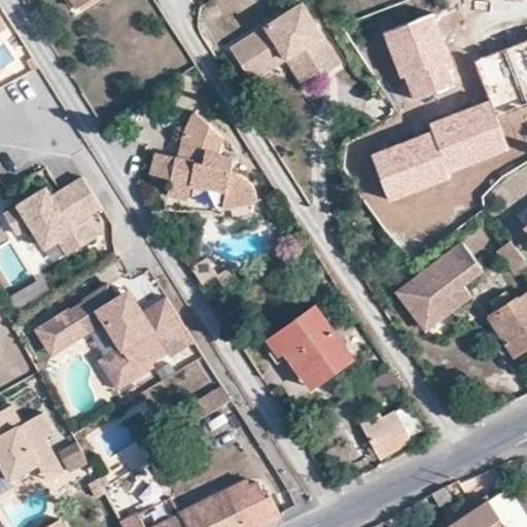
[(69,0),(75,8),(89,0),(69,0)]
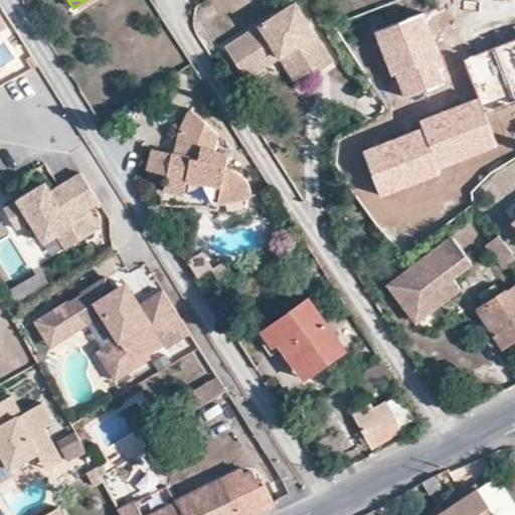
[(296,1),(225,44),(239,68),(274,46),(280,55),(286,51),(303,78),(333,60),(296,1)]
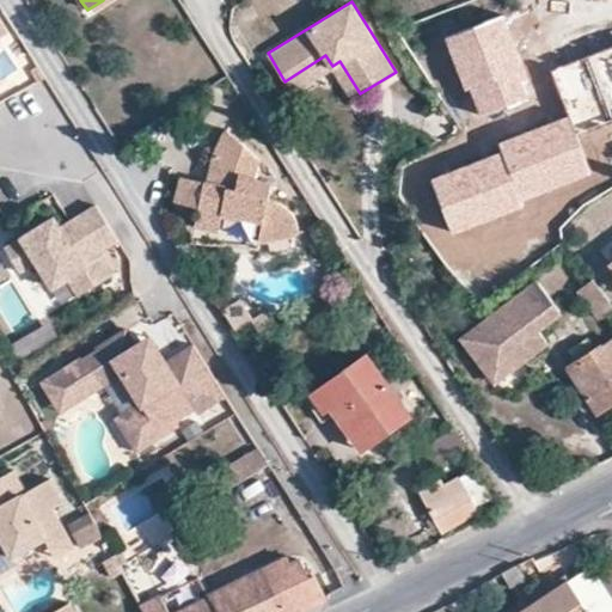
[(505,14),(446,37),(466,89),(471,87),(482,117),(531,98),(524,80),(530,79),(505,14)]
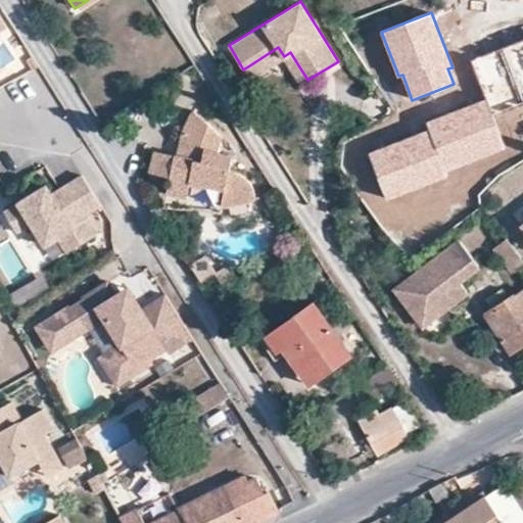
[(486,98),(493,115),(522,103),(522,40),(472,60),(486,98)]
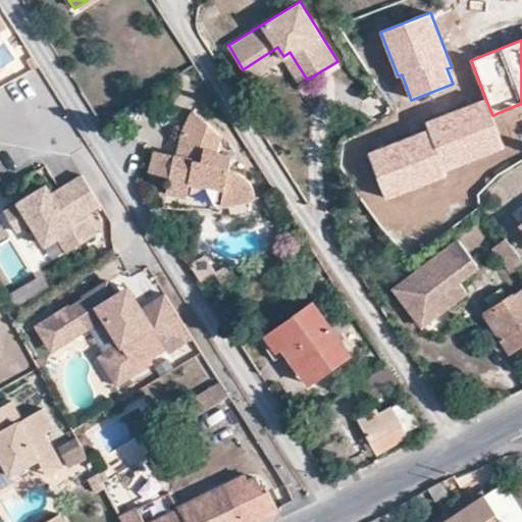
[(277,47),(243,69),(248,77),(283,56),(277,47)]
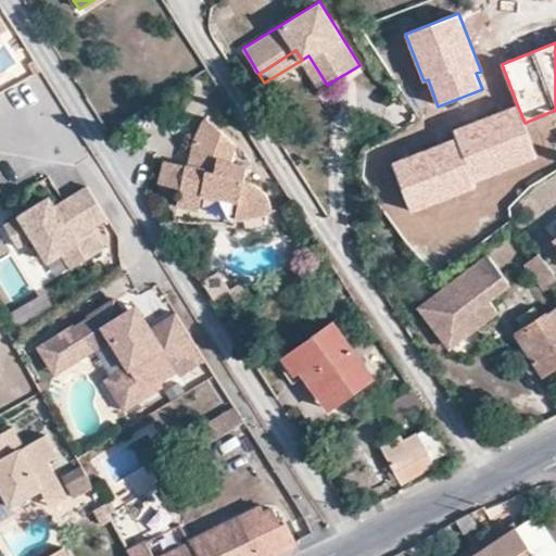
[(308,55),(302,60),(320,89),(327,85),(308,55)]
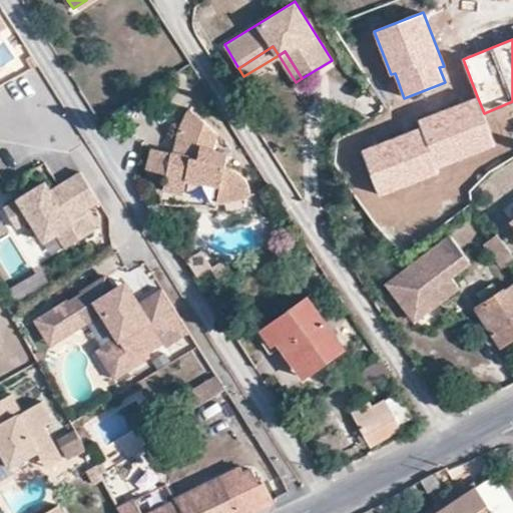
[(421,125),(438,167),(496,144),(484,113),(477,96),(419,119),(421,125)]
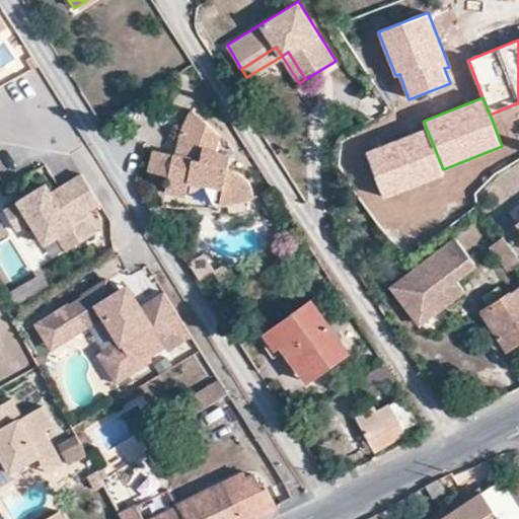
[(222,136),(192,108),(181,131),(174,154),(153,151),(148,172),(168,176),(165,194),(186,198),(188,191),(221,198),(221,208),(227,206),(229,216),(246,212),(245,202),(252,200),(252,191),(247,181),(239,173),(228,169),(232,155),(216,150),(222,136)]
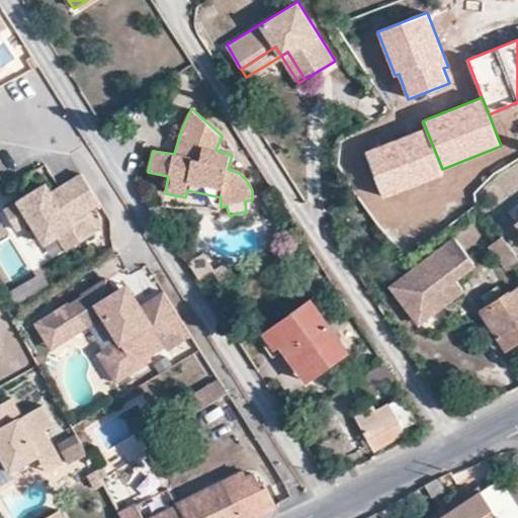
[(442,169),(425,126),(366,150),(384,197),(444,174),(442,169)]
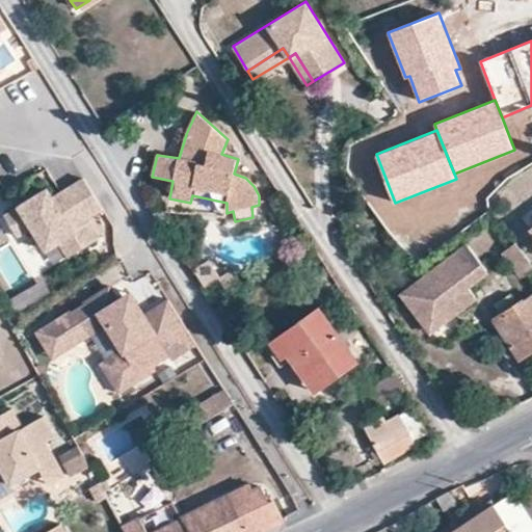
[(103,205),(84,175),(53,193),(46,197),(41,189),(4,210),(18,232),(32,222),(46,245),(58,238),(73,230),(82,244),(98,235),(86,215),(103,205)]
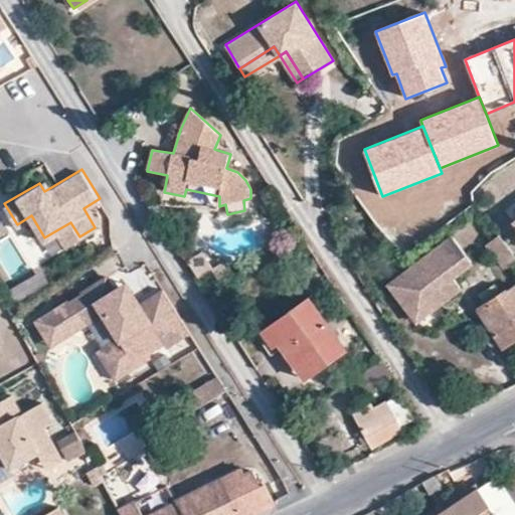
[(45,179),(39,183),(44,191),(51,187),(45,179)]
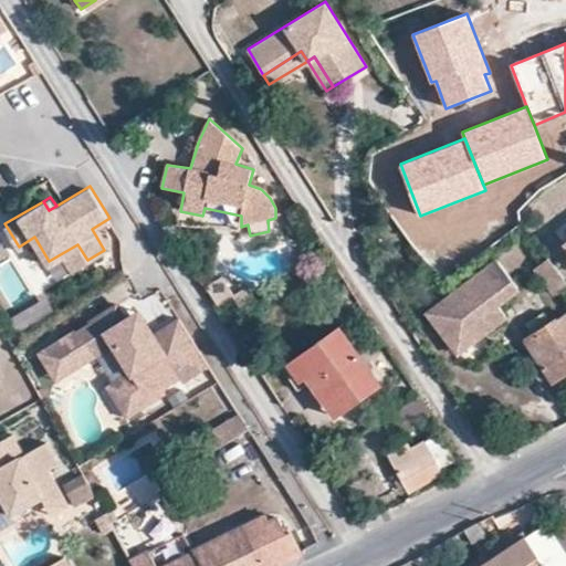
[(77,244),(49,261),(59,278),(87,260),(77,244)]
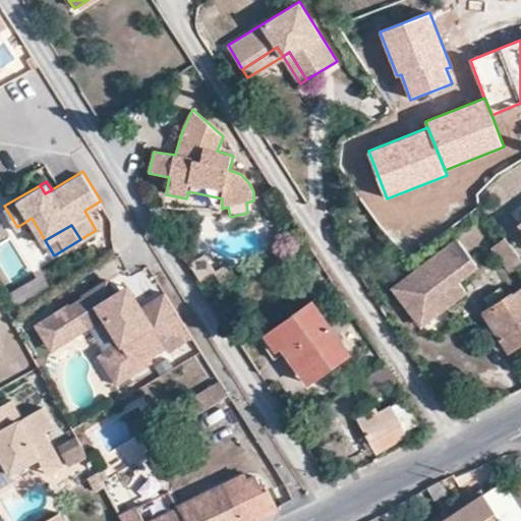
[(491,247),(501,261),(510,272),(520,264),(520,258),(506,237),(491,247)]
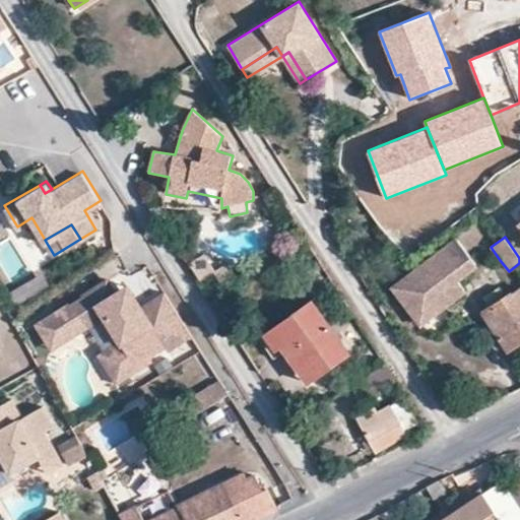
[(476,264),(458,240),(395,288),(421,323),(465,289),(457,279),(476,264)]
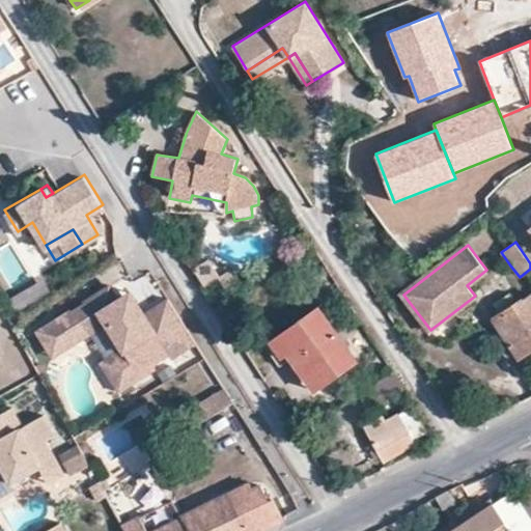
[(204,287),(220,279),(211,261),(195,270),(204,287)]
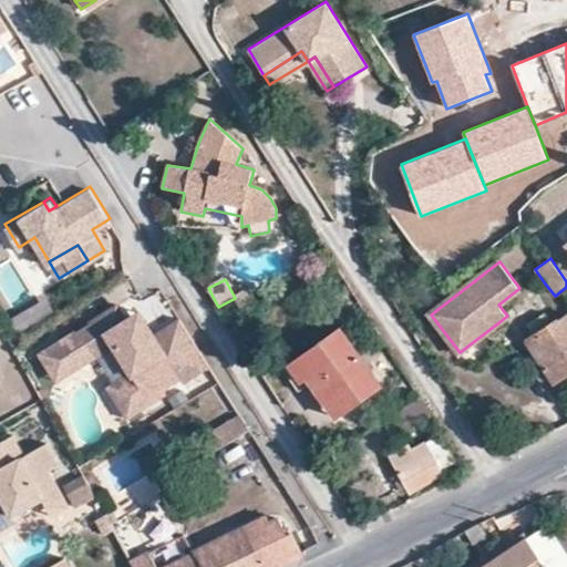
[(75,328),(52,342),(64,363),(85,350),(90,357),(113,342),(138,382),(115,395),(126,414),(165,391),(162,385),(179,375),(183,380),(209,363),(179,317),(153,333),(145,319),(131,315),(126,317),(117,302),(90,319),(91,322),(76,330),(75,328)]
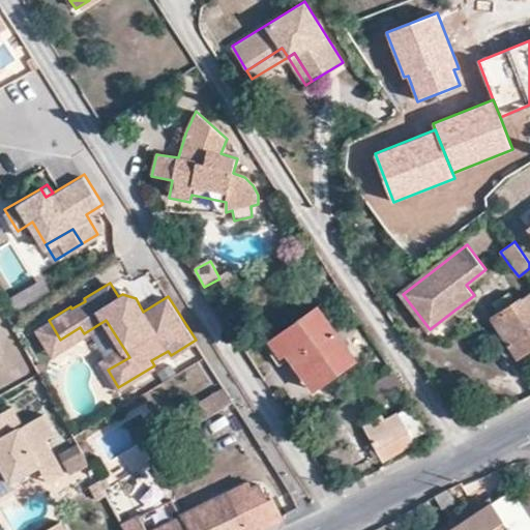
[(518,359),(529,351),(529,292),(516,302),(510,295),(495,304),(499,313),(490,319),(518,359)]
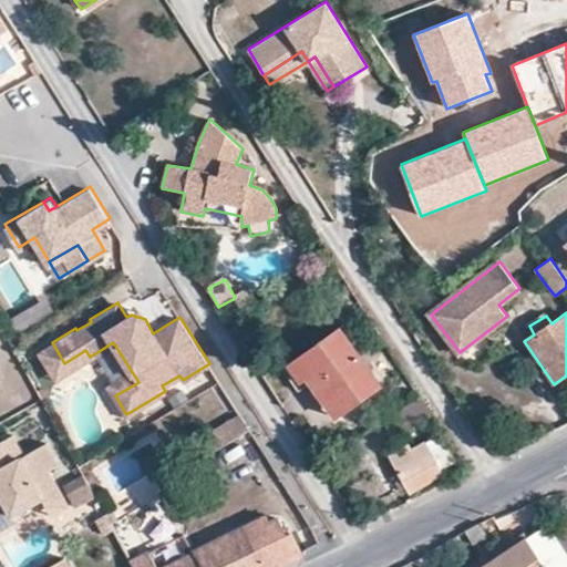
[(382,384),(340,327),(287,366),(301,384),(306,381),(333,419),(382,384)]
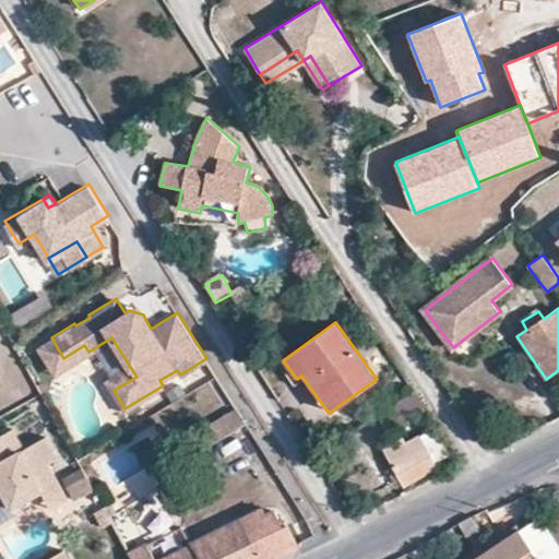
[(0,378),(16,369),(0,341),(0,378)]
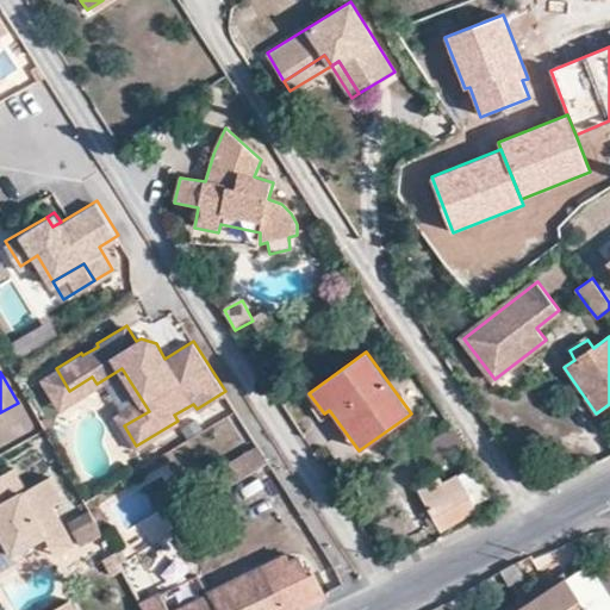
[(268,461),(257,444),(248,449),(259,468),(268,461)]
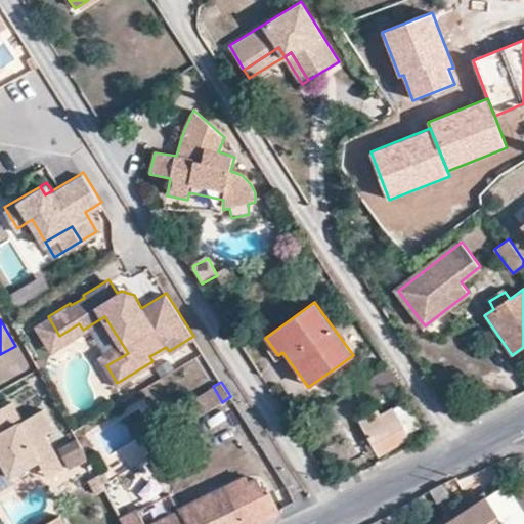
[(222,402),(213,386),(190,400),(200,416),(222,402)]
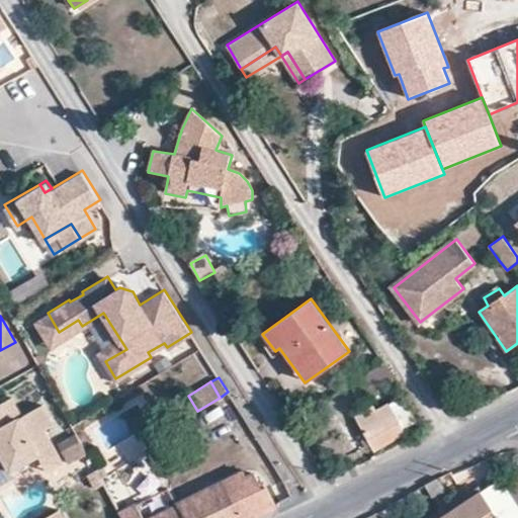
[(10,395),(1,400),(11,419),(19,413),(10,395)]
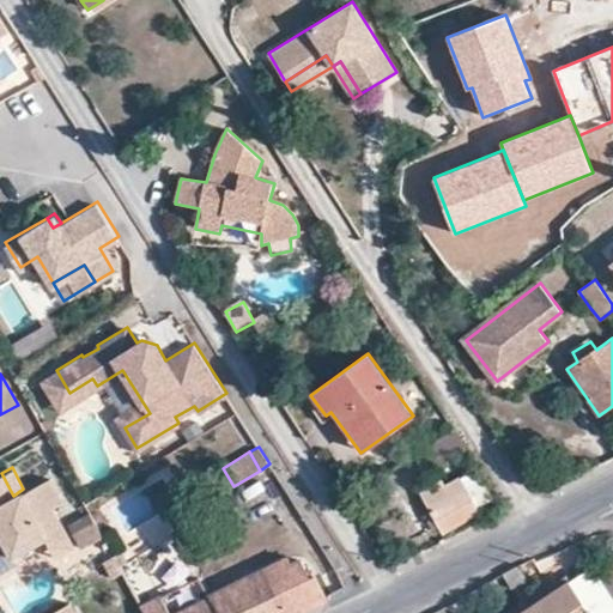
[(13,496),(1,473),(0,473),(0,542),(4,541),(8,550),(41,532),(44,538),(62,528),(50,507),(61,499),(48,475),(23,489),(13,496)]
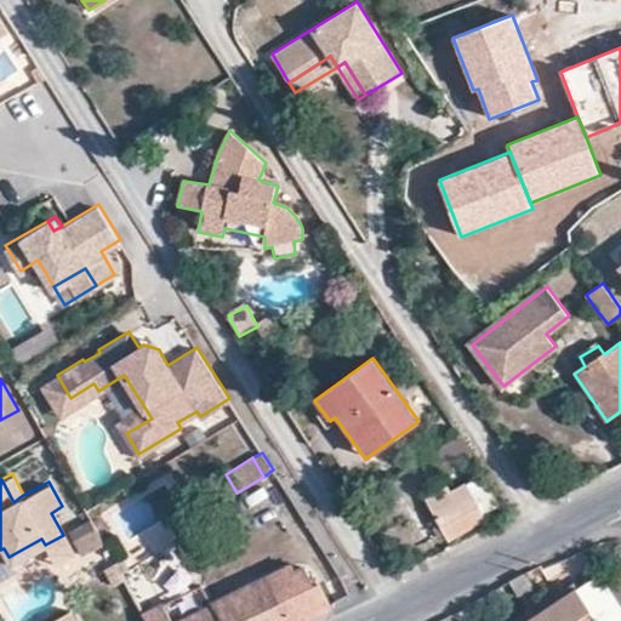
[(484,520),(469,496),(436,516),(449,540),(484,520)]
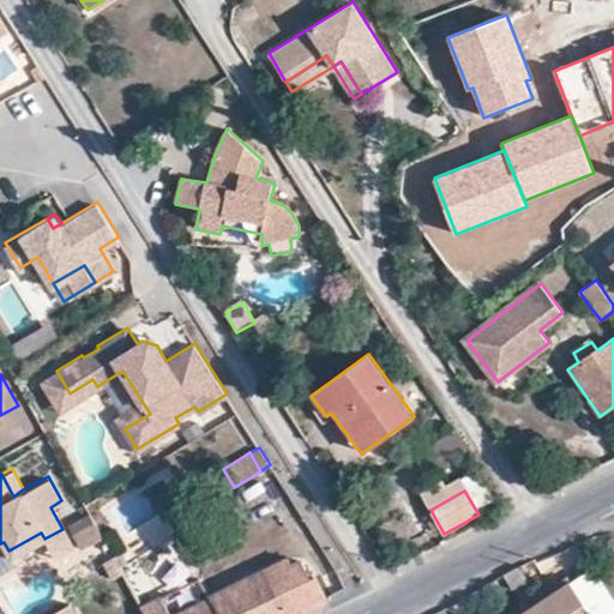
[(90,515),(68,527),(83,553),(106,541),(90,515)]
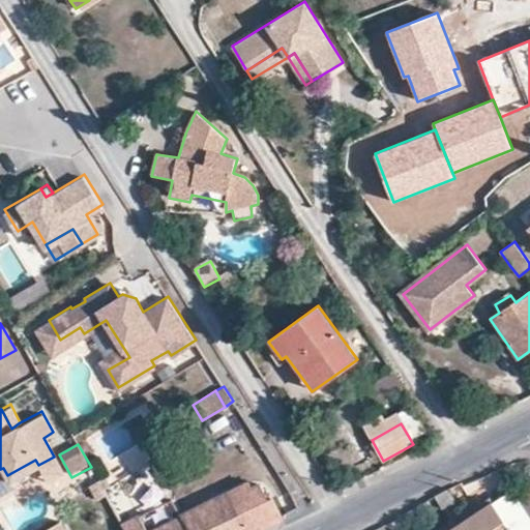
[(57,464),(54,457),(38,465),(42,473),(57,464)]
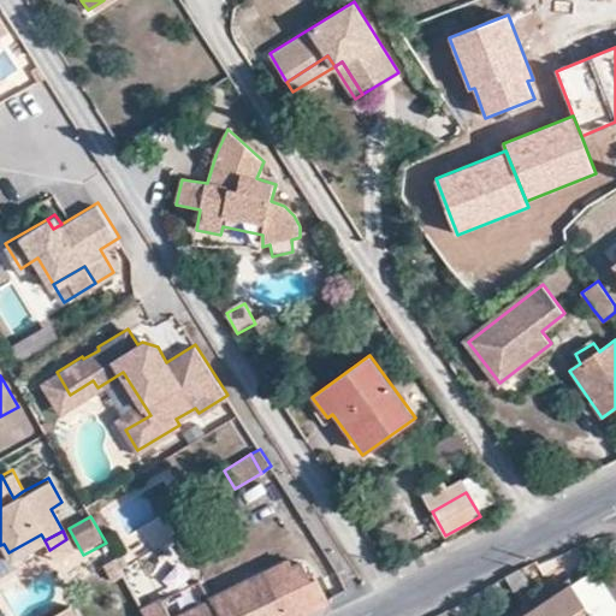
[(116,562),(113,558),(105,562),(116,581),(124,576),(116,562)]
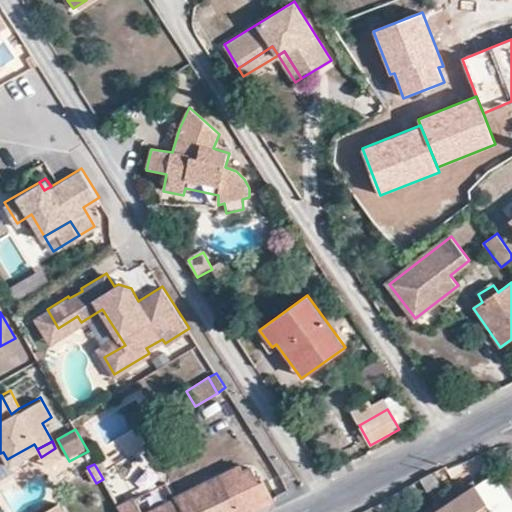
[(248,511),(272,500),(260,474),(255,477),(251,467),(241,471),(238,466),(143,511),(142,511),(135,497),(117,505),(120,511),(248,511)]
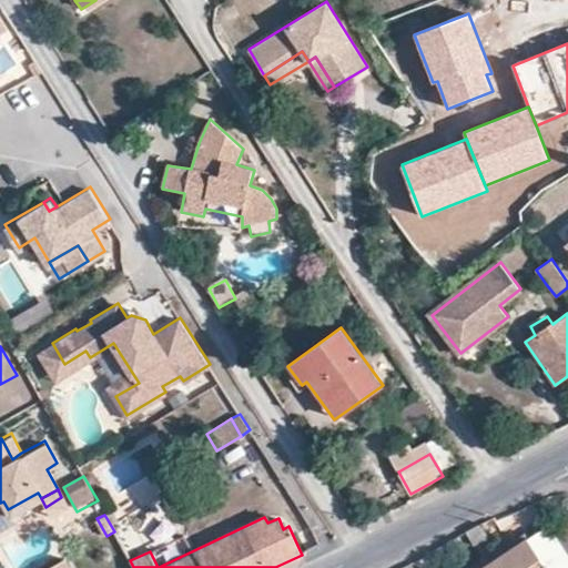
[(567,567),(567,549),(553,525),(529,540),(546,567),(567,567)]
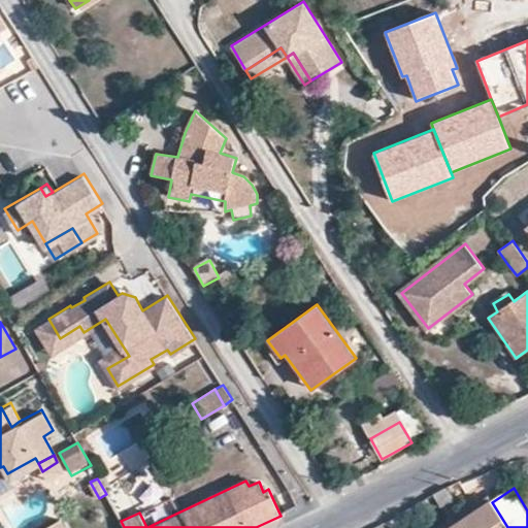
[(448,489),(432,497),(440,508),(455,500),(449,491),(448,489)]
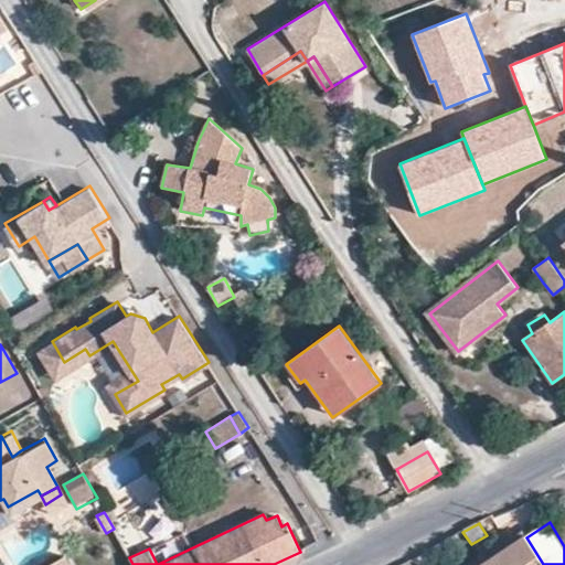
[(543,564),(526,537),(482,564),(543,564)]
